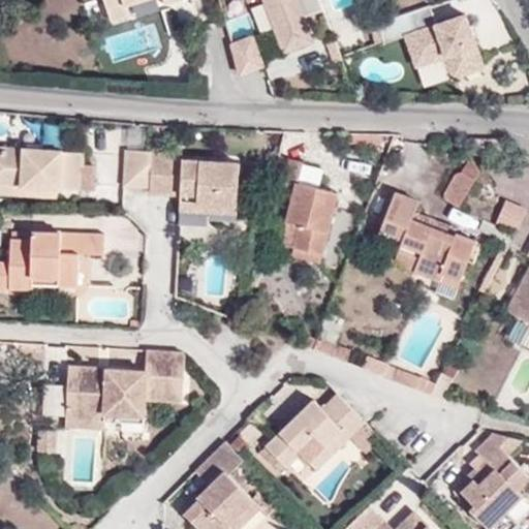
[(105,0),(112,19),(129,11),(126,3),(134,0),(163,0),(164,2),(169,0),(105,0)]
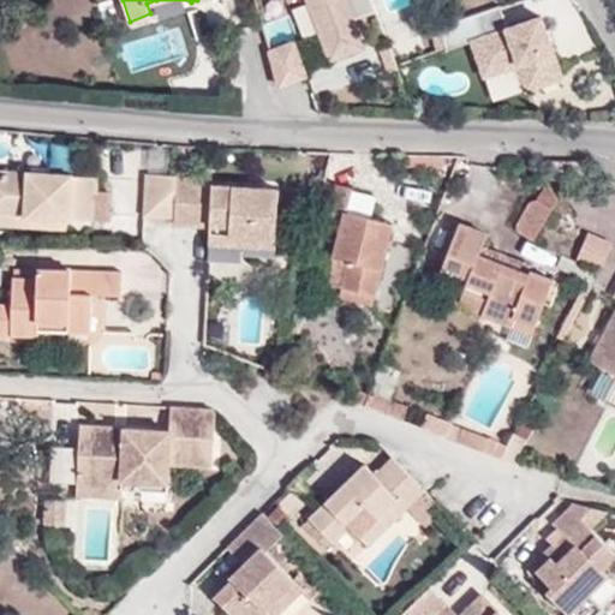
[(363,47),(345,0),(308,0),(329,54),(330,58),(330,60),(363,47)]
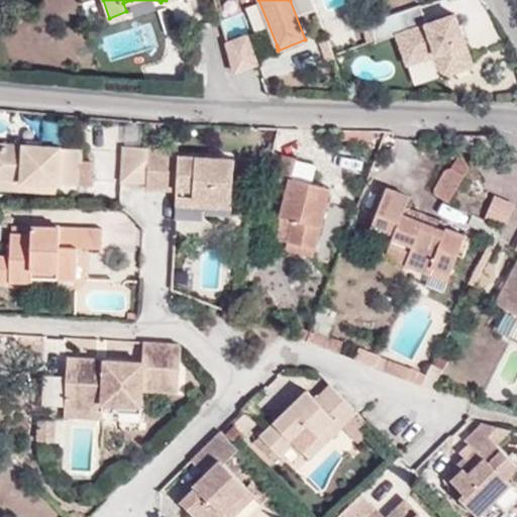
[(456,16),(427,24),(421,5),(371,22),(371,23),(373,32),(375,40),(376,43),(398,37),(407,66),(435,57),(442,78),(473,69),(456,16)]
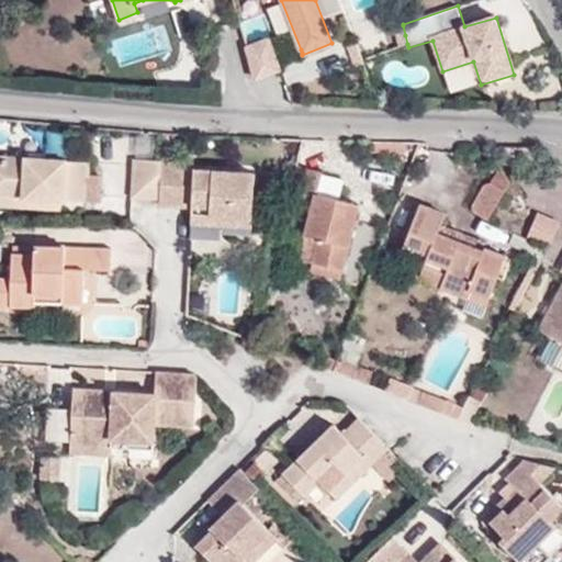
[(280,69),(277,59),(277,57),(270,38),(246,46),(256,77),(280,69)]
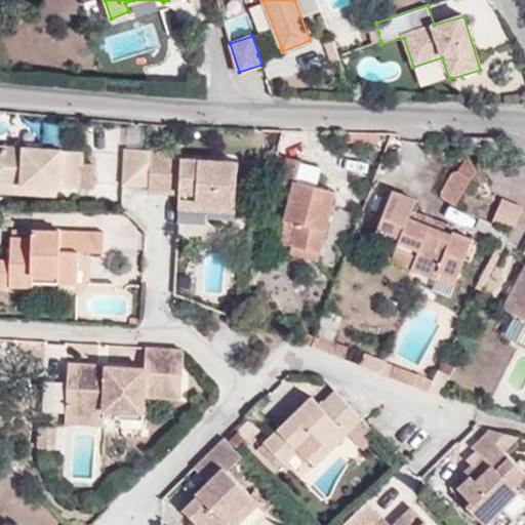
[(0,191),(22,192),(22,185),(57,187),(81,188),(83,151),(0,147),(0,191)]
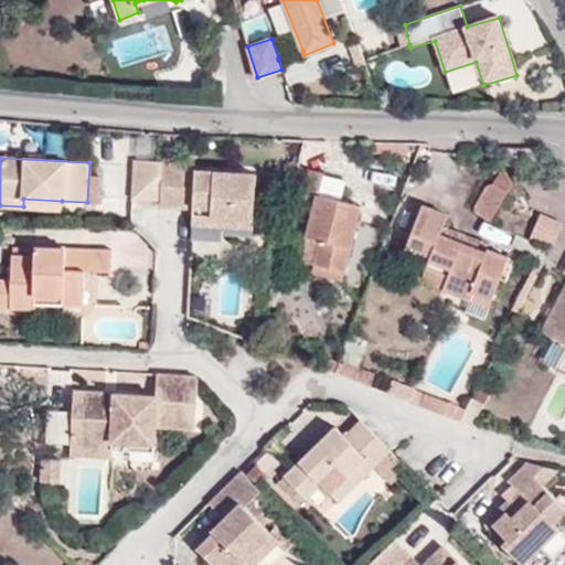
[(160,200),(161,163),(161,161),(132,160),(130,198),(160,200)]
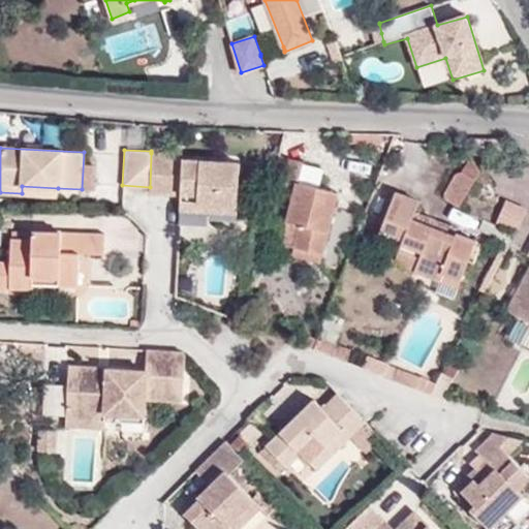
[(239,201),(239,196),(241,161),(170,158),(170,153),(151,153),(150,187),(150,193),(180,193),(180,201),(188,200),(239,201)]
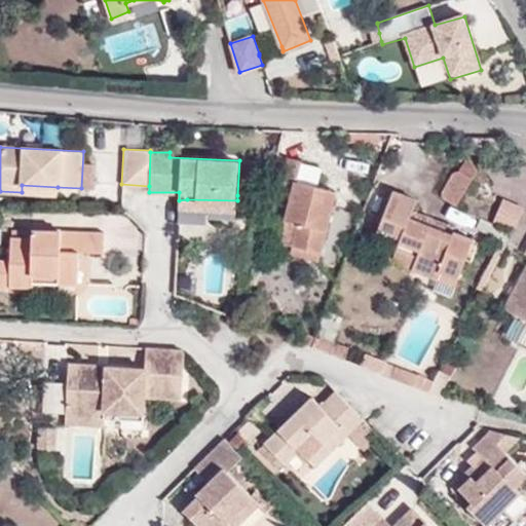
[(296,195),(297,191),(300,182),(304,164),(305,160),(276,153),(267,193),(266,197),(294,204),(291,218),(305,222),(299,245),(326,253),(331,234),(337,210),(340,201),(328,198),(330,190),(320,187),(314,186),(311,199),(296,195)]
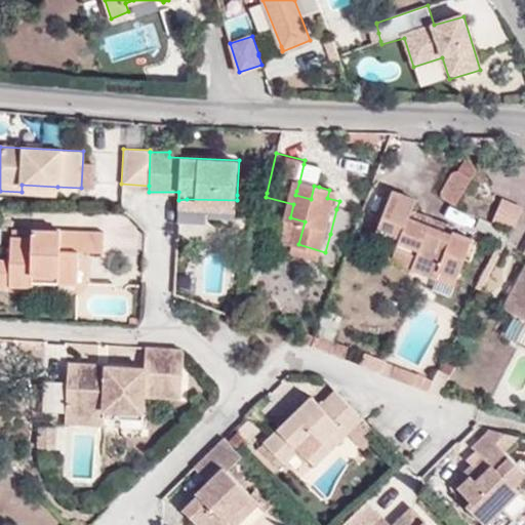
[(312,186),(318,168),(304,164),(299,182),(296,191),(295,195),(311,199),(314,186),(312,186)]
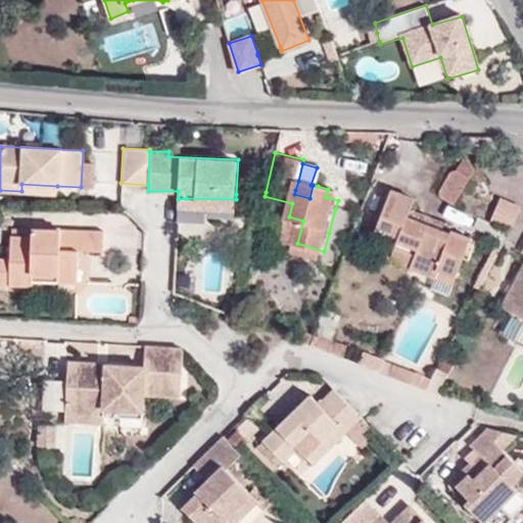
[(318,186),(322,169),(317,168),(311,185),(313,185),(318,186)]
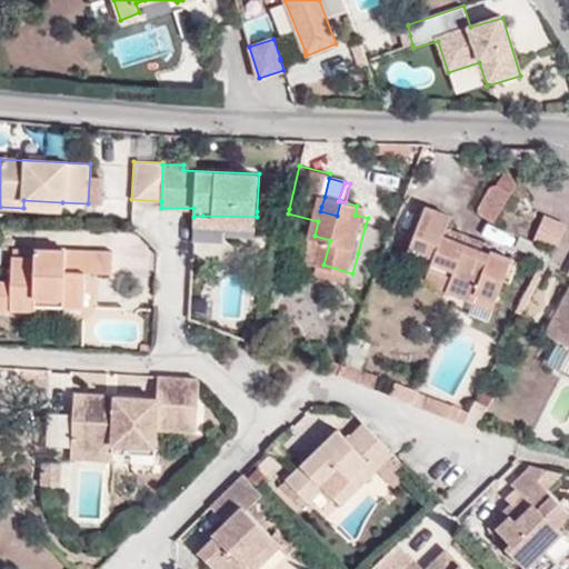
[(506,195),(509,188),(500,183),(497,190),(506,195)]
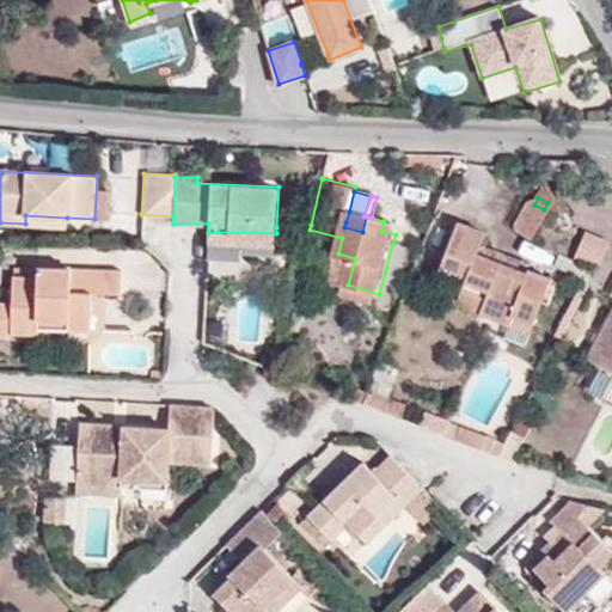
[(513,231),(530,239),(544,209),(534,204),(528,201),(513,231)]
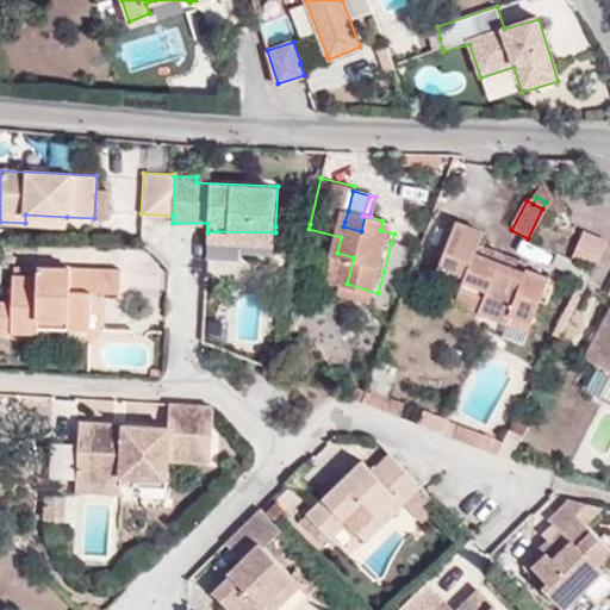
[(553,217),(558,229),(568,224),(564,213),(553,217)]
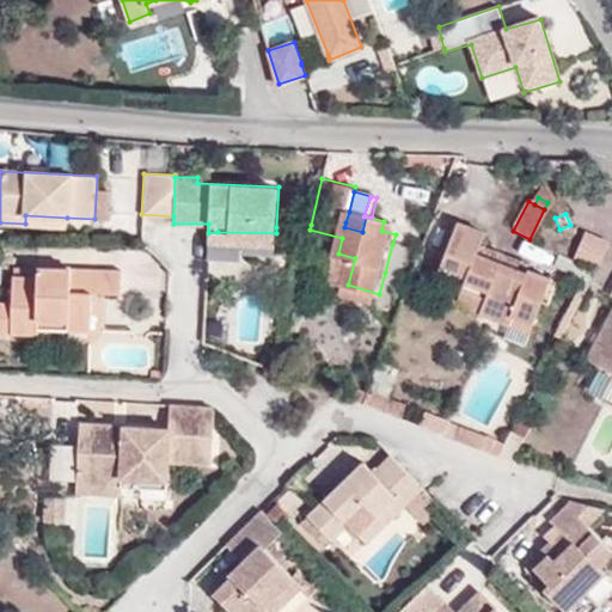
[(25,224),(67,226),(67,218),(25,215),(25,224)]
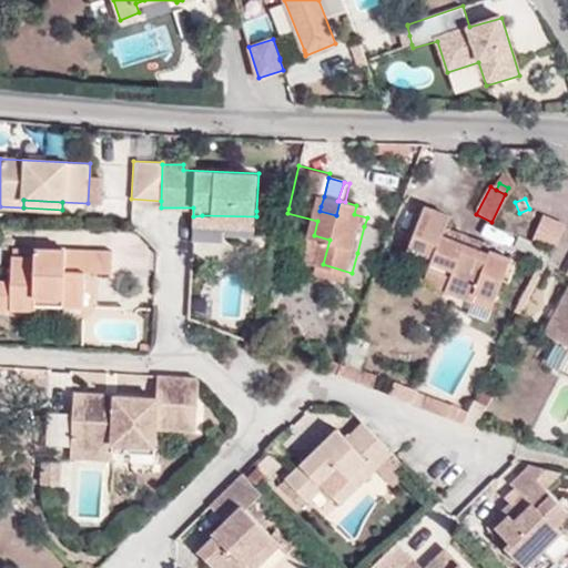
[(367,217),(369,209),(356,205),(354,214),(367,217)]
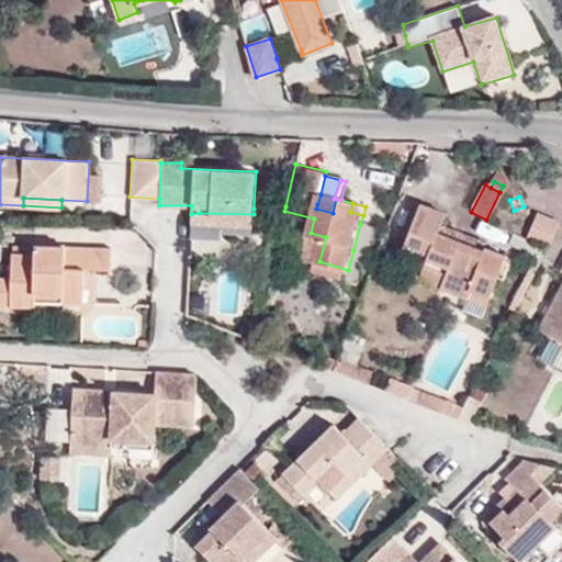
[(447,274),(442,288),(470,298),(472,291),(491,298),(506,257),(484,248),(483,250),(440,234),(447,215),(420,204),(405,246),(429,255),(425,266),(447,274)]
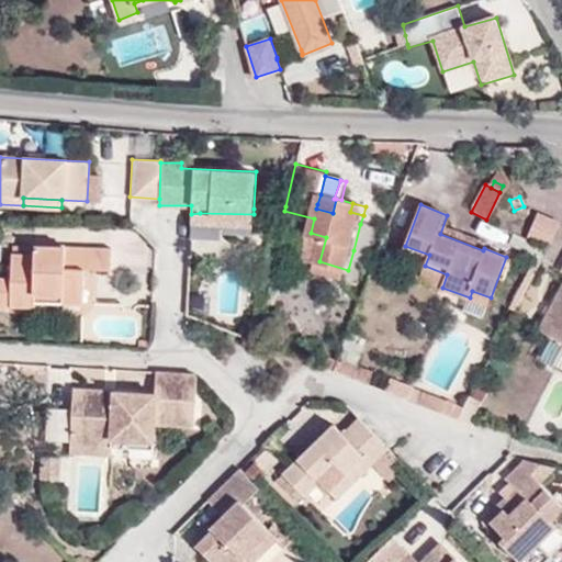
[(253,223),(254,214),(200,213),(191,214),(191,221),(253,223)]
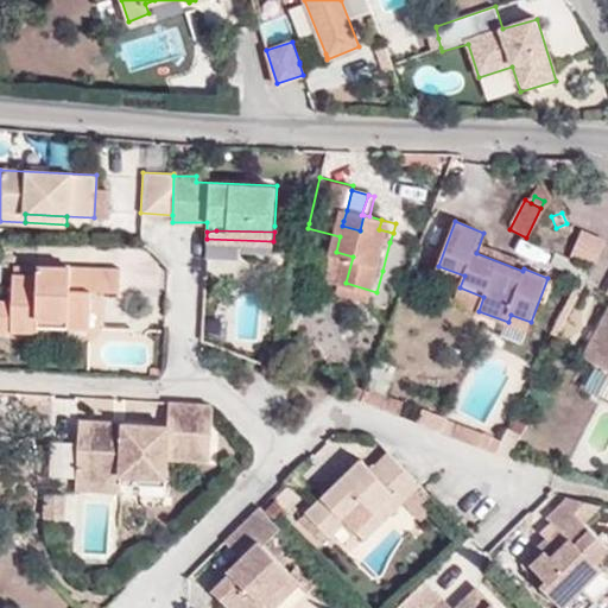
[(390,274),(398,245),(390,242),(382,271),(390,274)]
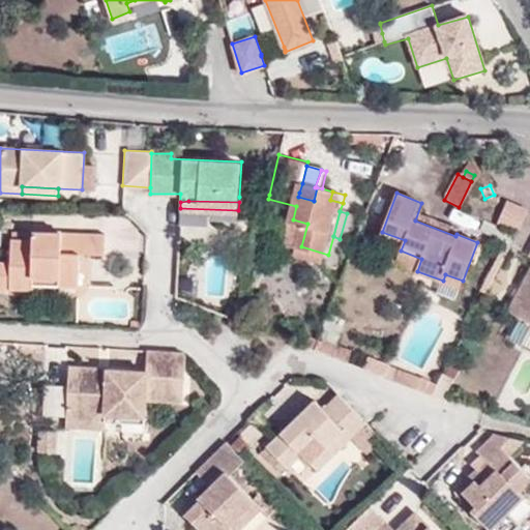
[(293,219),(287,242),(301,246),(307,224),(293,219)]
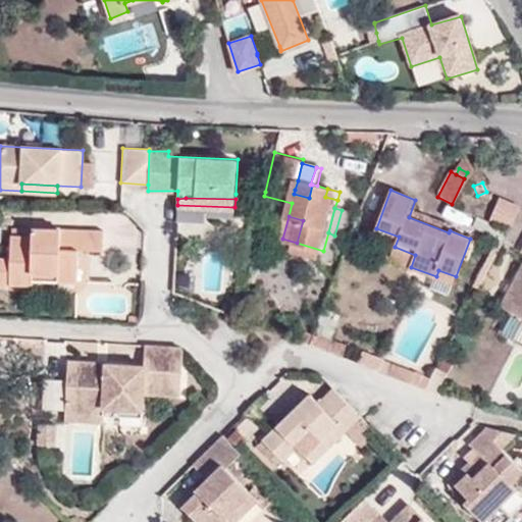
[(474,229),(502,244),(509,231),(478,218),(474,229)]
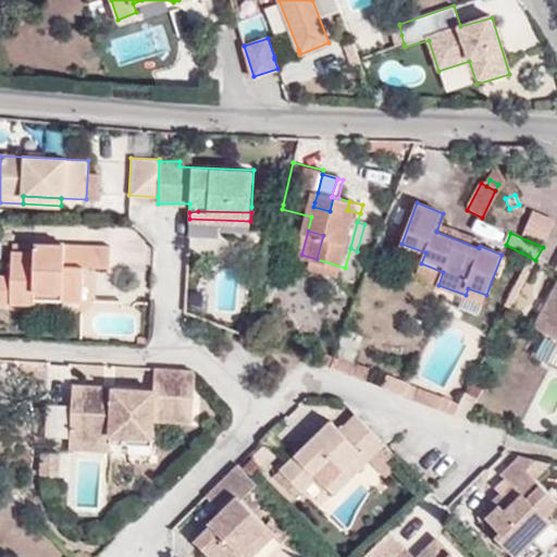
[(0,306),(36,307),(36,302),(37,292),(61,293),(61,302),(83,304),(84,271),(110,271),(111,249),(38,246),(38,257),(12,255),(11,275),(0,274),(0,306)]
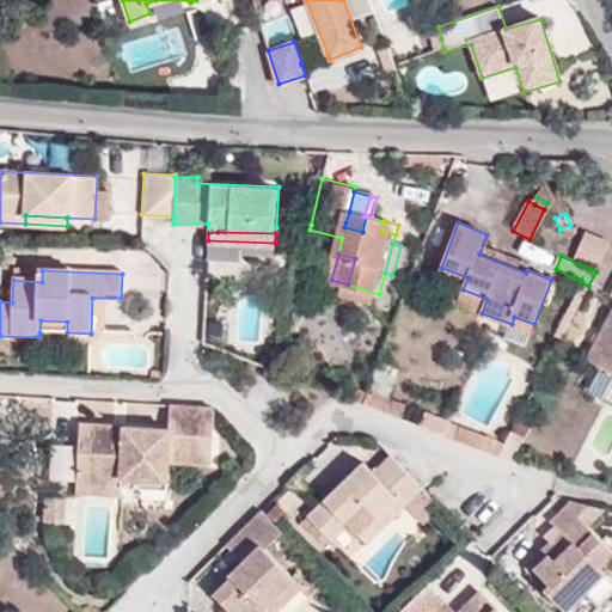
[(375,304),(379,294),(348,285),(344,295),(375,304)]
